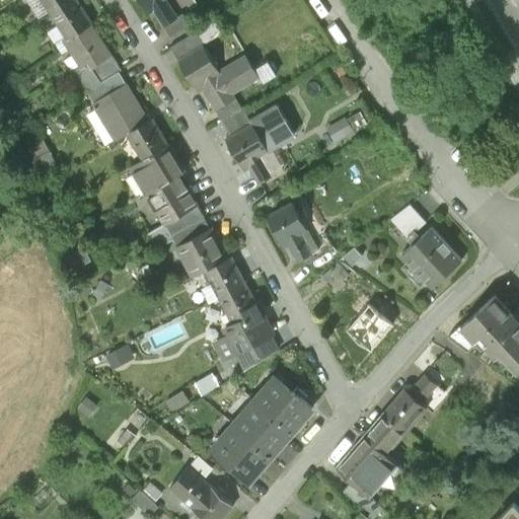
[(40,0),(50,14),(72,0),(40,0)]
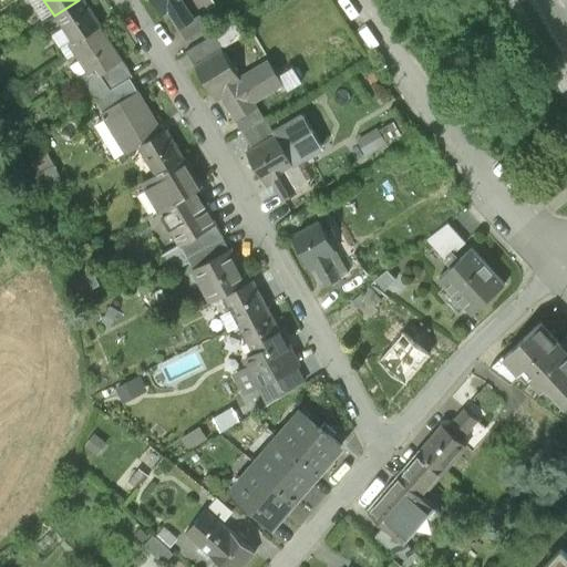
[(102,28),(82,0),(79,0),(54,16),(75,45),(71,50),(89,76),(95,72),(100,80),(124,63),(100,29),(102,28)]
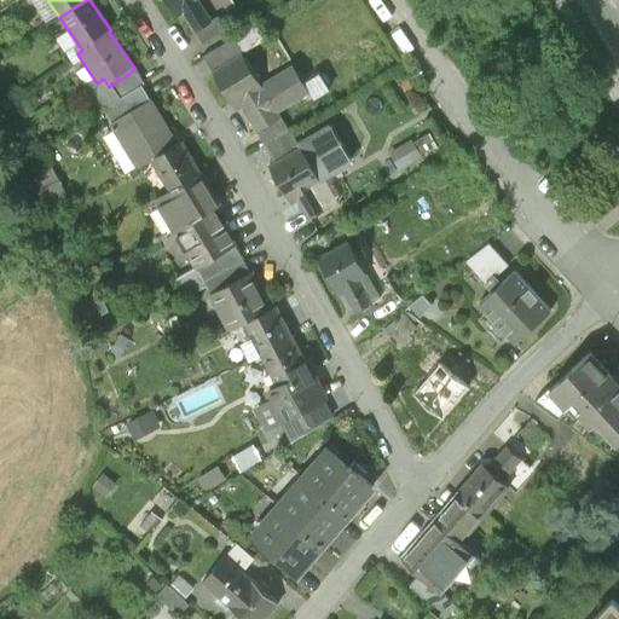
[(208,0),(165,0),(179,21),(184,17),(196,35),(214,23),(202,5),(209,0),(208,0)]
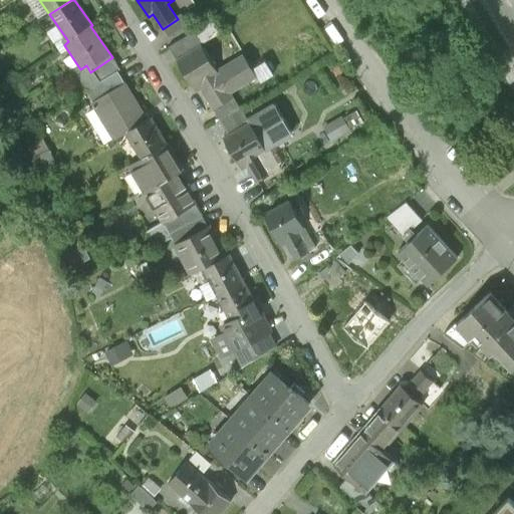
[(174,47),(188,38),(184,31),(189,28),(182,17),(178,19),(163,29),(174,47)]
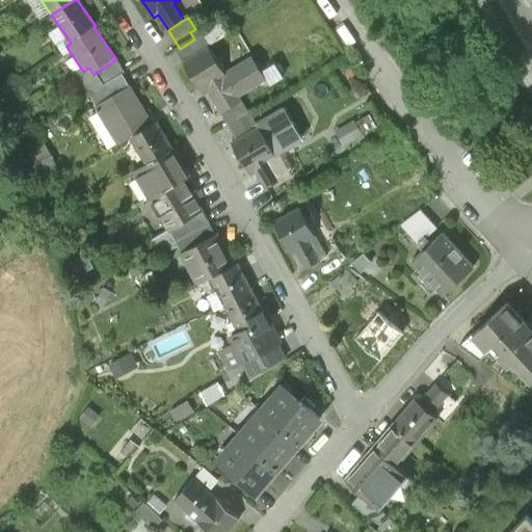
[(176,51),(185,65),(211,50),(203,35),(194,40),(180,49),(176,51)]
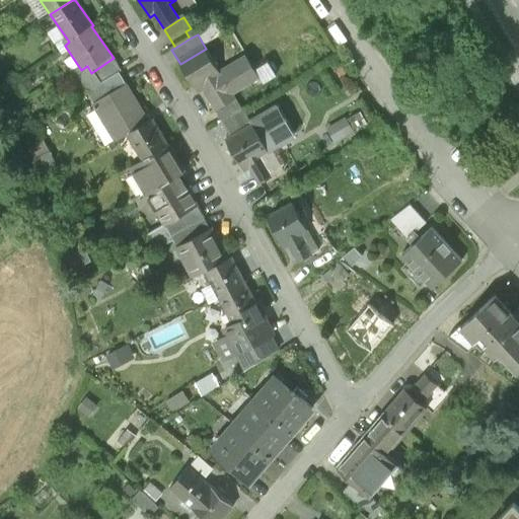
[(206,49),(180,64),(199,95),(204,92),(217,114),(265,86),(246,56),(220,72),(206,49)]
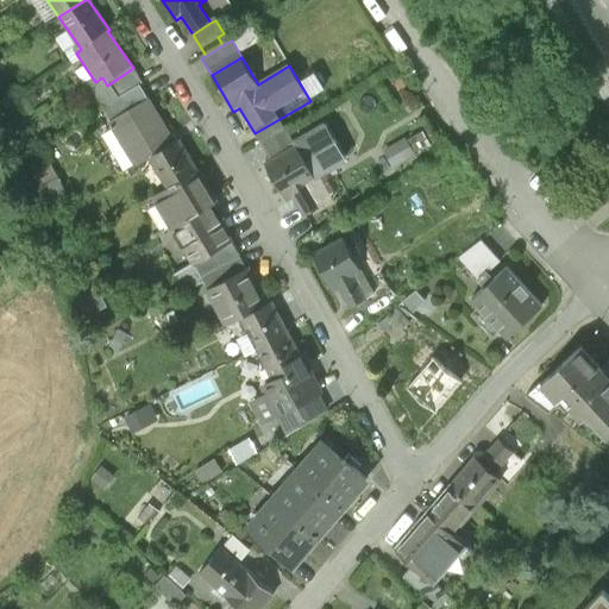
[(144,85),(133,68),(107,86),(117,100),(139,87),(144,85)]
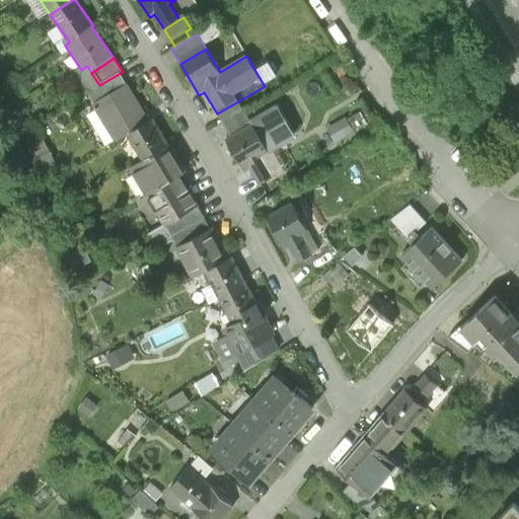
[(85,94),(99,85),(91,73),(87,66),(81,70),(74,76),(85,94)]
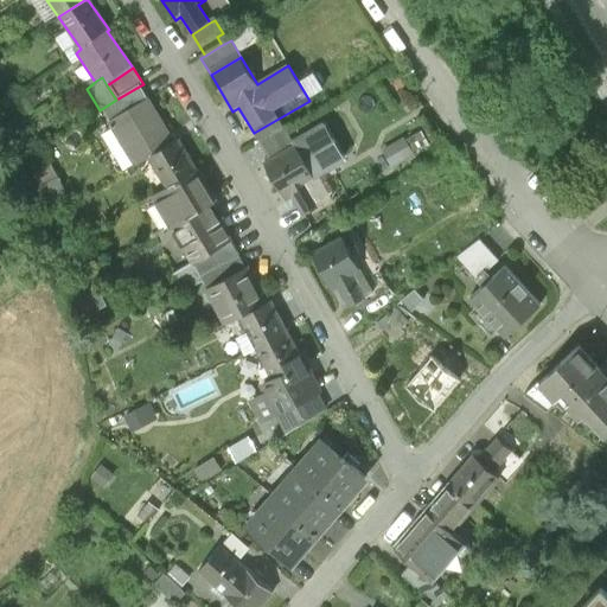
[(147,100),(139,87),(116,100),(100,110),(95,113),(104,127),(107,125),(147,100)]
